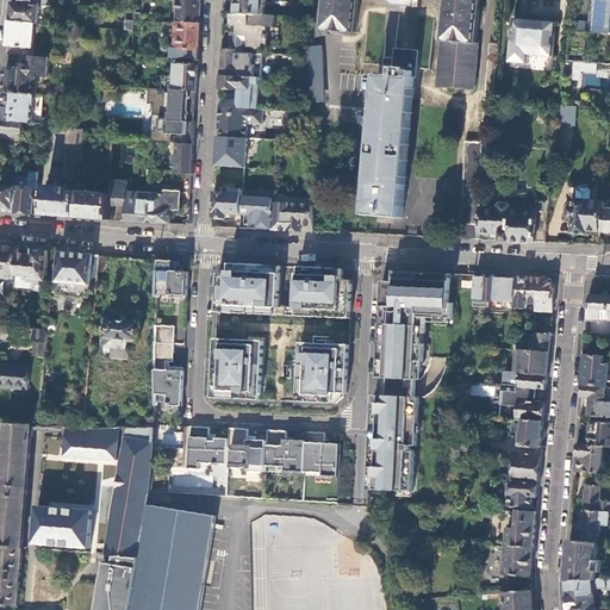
[(176,0),(175,23),(200,24),(200,12),(200,1),(199,0),(176,0)]
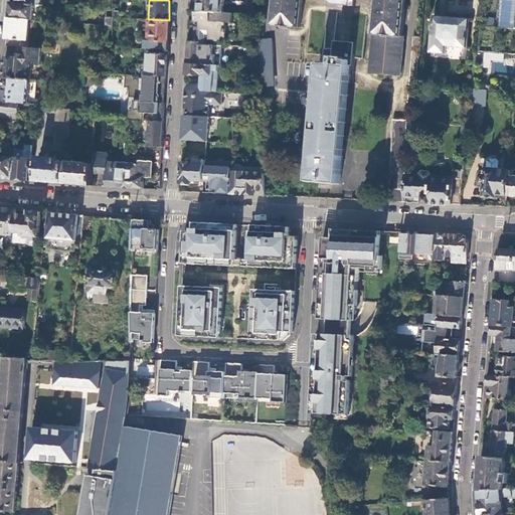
[(199,0),(200,12),(224,12),(223,0),(199,0)]
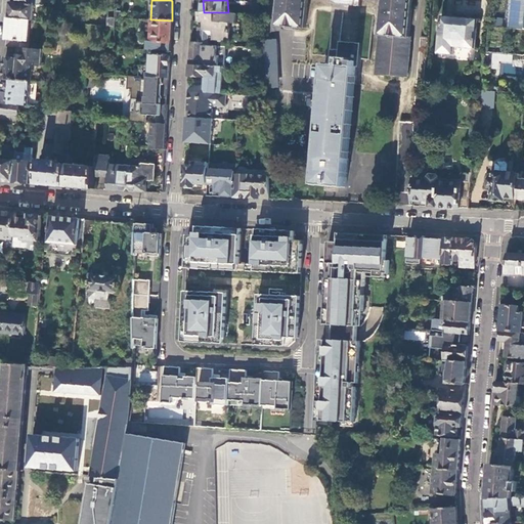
[(377,32),(377,35),(407,37),(410,0),(275,0),(273,26),(285,27),(284,28),(291,29),(291,28),(304,28),(306,0),(330,0),(330,3),(359,6),(359,0),(380,0),(378,32),(377,32)]
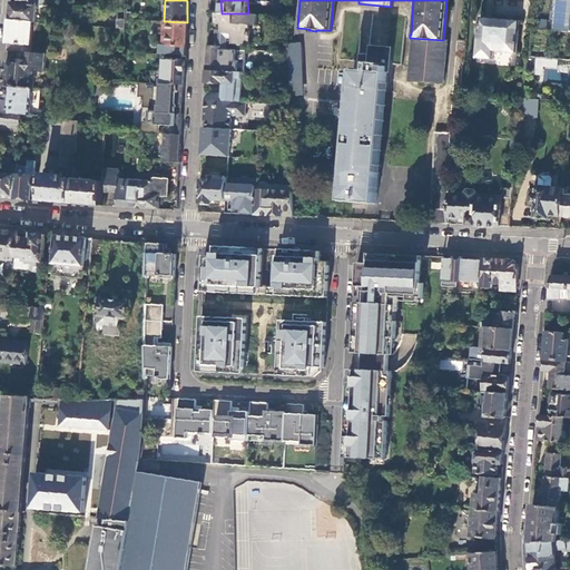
[(569,30),(569,0),(552,0),(551,30),(569,30)]
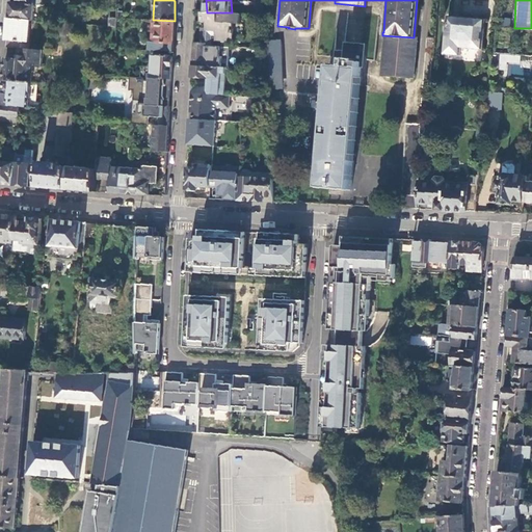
[(33,21),(34,5),(10,3),(8,19),(33,21)]
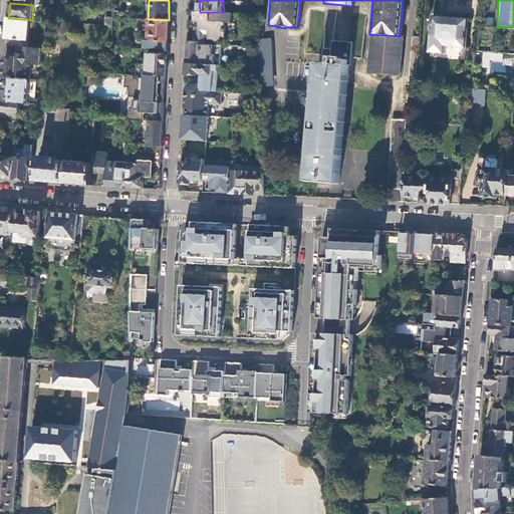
[(255,3),(247,3),(247,13),(255,13),(255,3)]
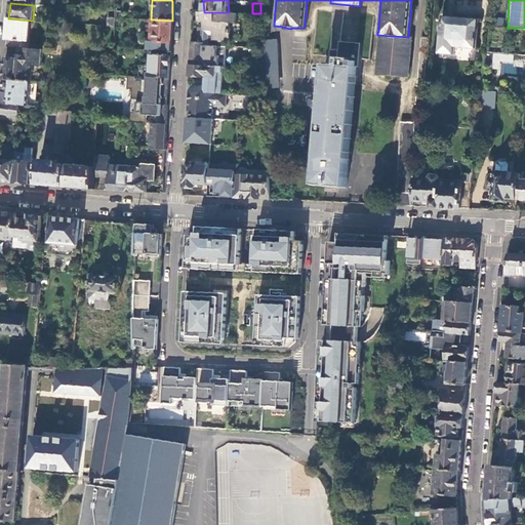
[(229,12),(204,12),(200,12),(200,21),(205,22),(205,27),(200,27),(199,40),(209,41),(209,37),(214,37),(214,41),(231,41),(232,24),(238,24),(239,12),(229,12)]
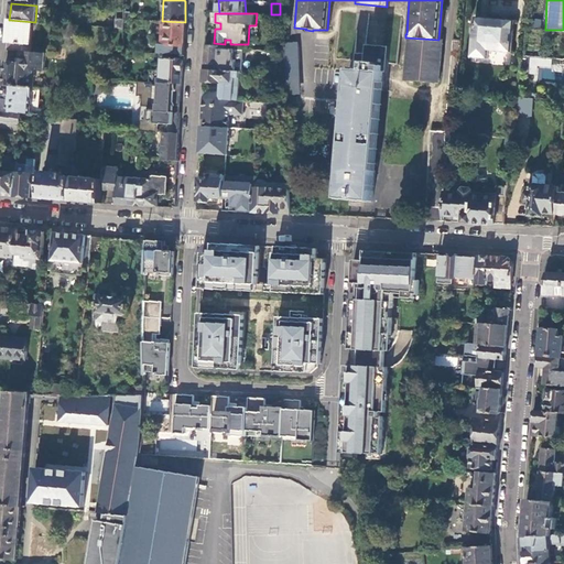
[(472,57),(488,58),(489,51),(511,53),(514,21),(500,20),(475,18),(472,57)]
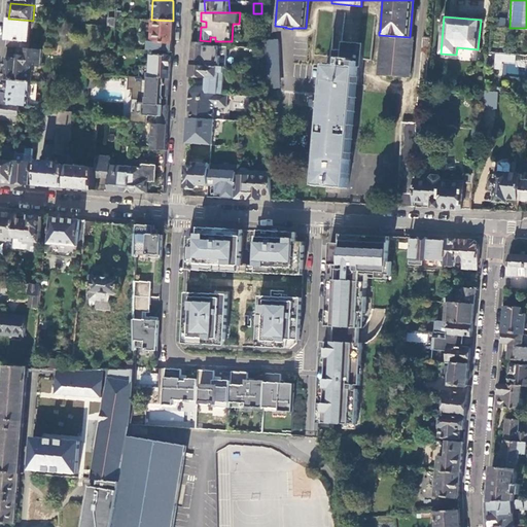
[(33,24),(33,21),(8,19),(6,46),(18,47),(28,48),(31,24),(33,24)]
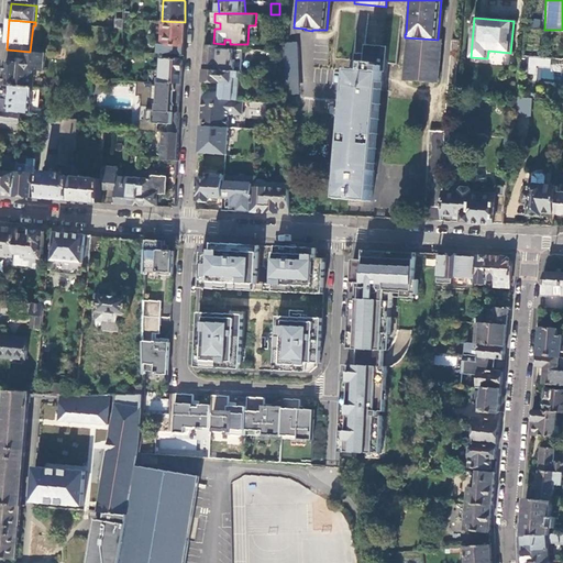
[(166,54),(183,55),(184,42),(185,22),(162,21),(152,20),(152,31),(162,32),(162,45),(166,45),(166,54)]
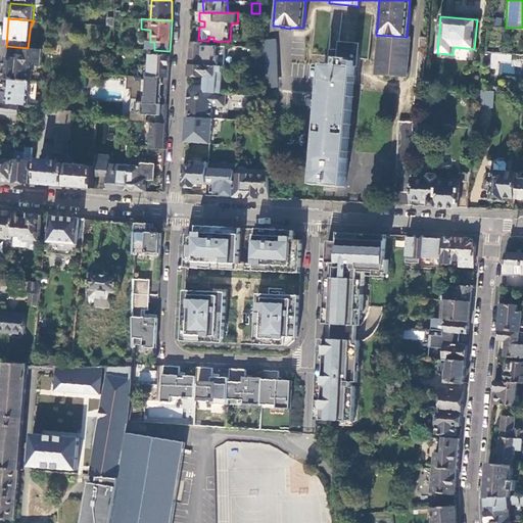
[(407,37),(376,35),(374,75),(407,77),(411,41),(411,37),(407,37)]
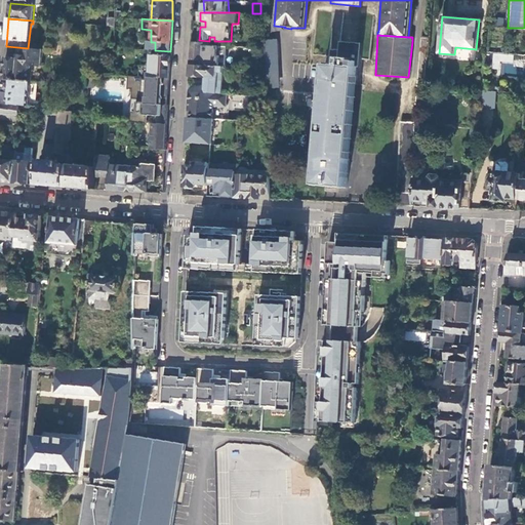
[(420,51),(428,51),(429,37),(421,36),(420,51)]
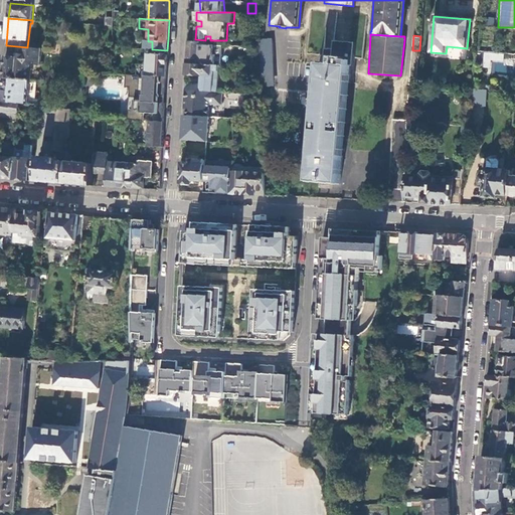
[(259,55),(273,55),(273,38),(258,39),(259,55)]
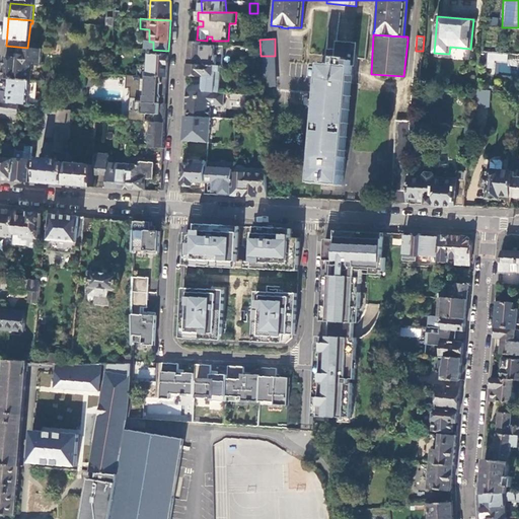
[(207,41),(197,40),(190,40),(190,46),(189,65),(201,65),(202,58),(207,59),(207,52),(206,52),(207,41)]
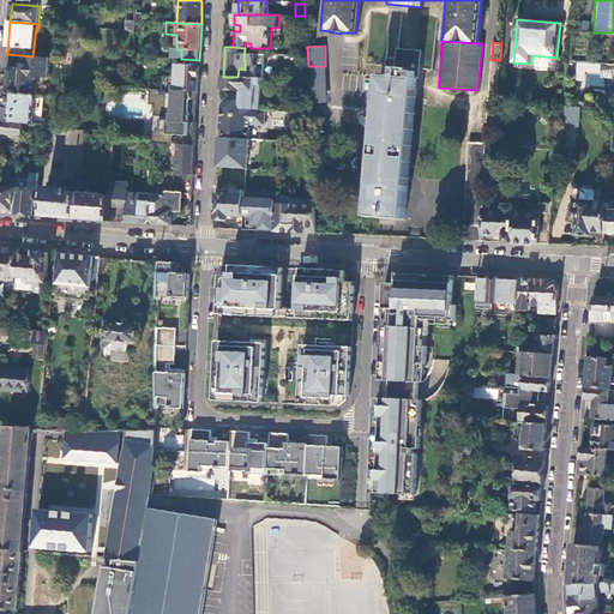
[(409,187),(422,50),(397,48),(396,65),(389,65),(387,74),(379,74),(371,185),(372,185),(369,216),(371,216),(371,217),(403,220),(403,218),(405,218),(409,187)]
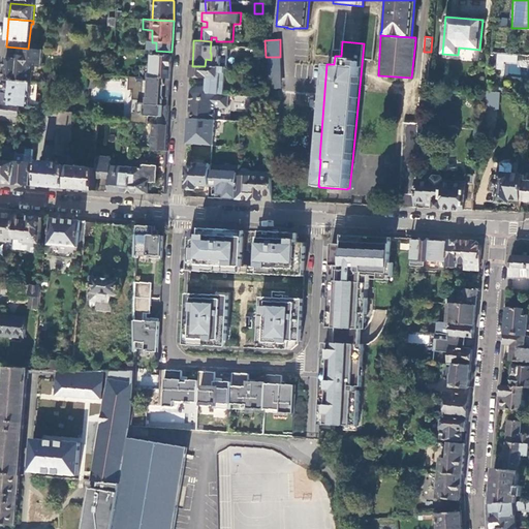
[(156,51),(156,42),(152,42),(147,42),(147,51),(156,51)]
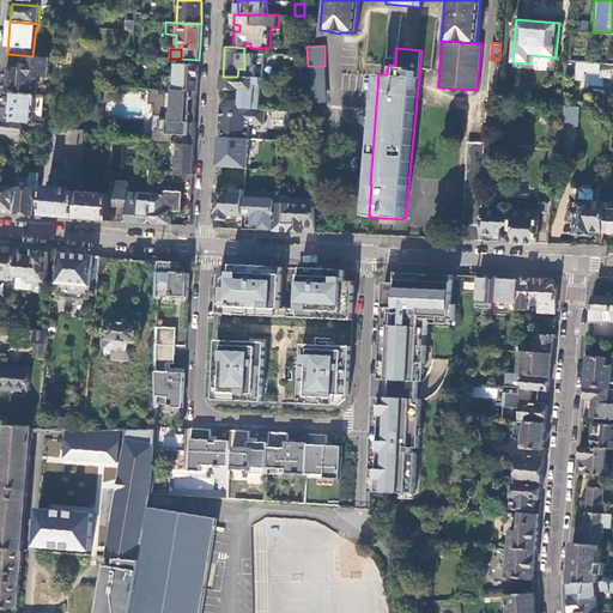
[(37,77),(48,78),(49,58),(32,56),(20,55),(18,70),(6,68),(4,93),(36,96),(37,77)]
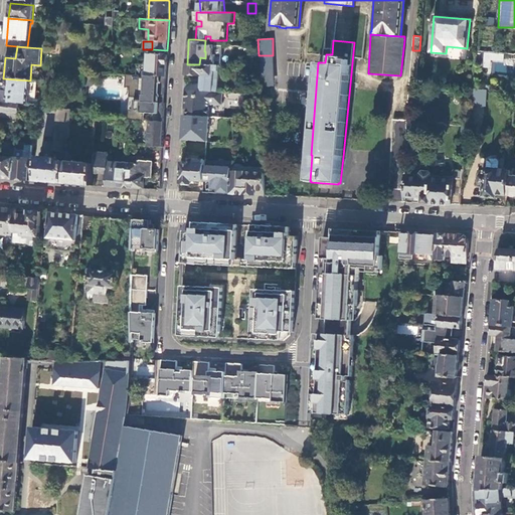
[(414,121),(419,50),(412,50),(407,121),(414,121)]
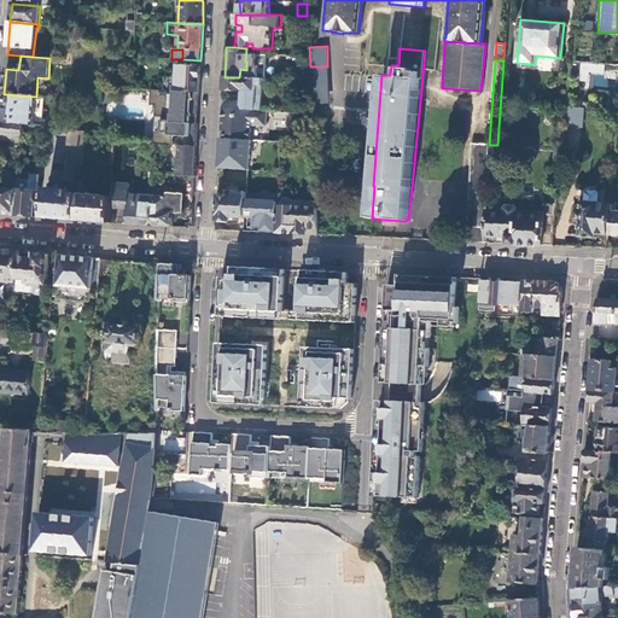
[(604,74),(604,63),(581,60),(578,80),(588,81),(589,71),(604,74)]
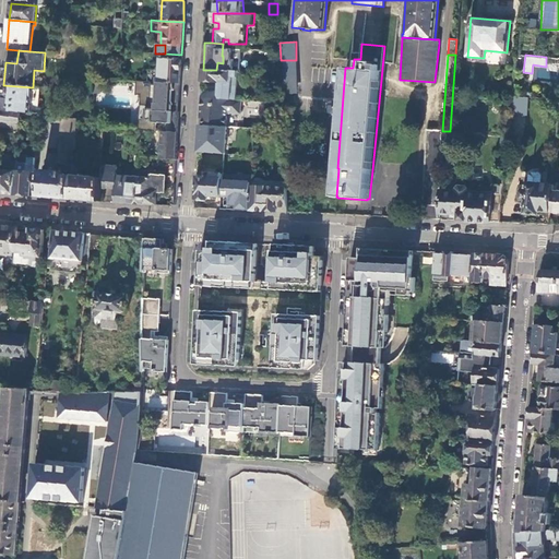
[(156,82),(180,83),(180,68),(181,60),(161,58),(159,78),(156,79),(156,82)]
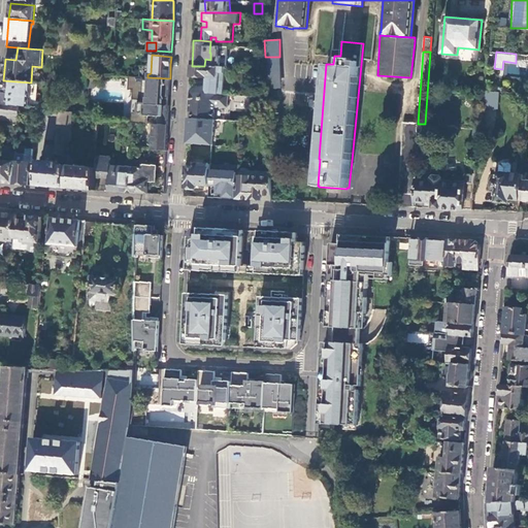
[(527,55),(517,55),(517,66),(527,66),(527,55)]
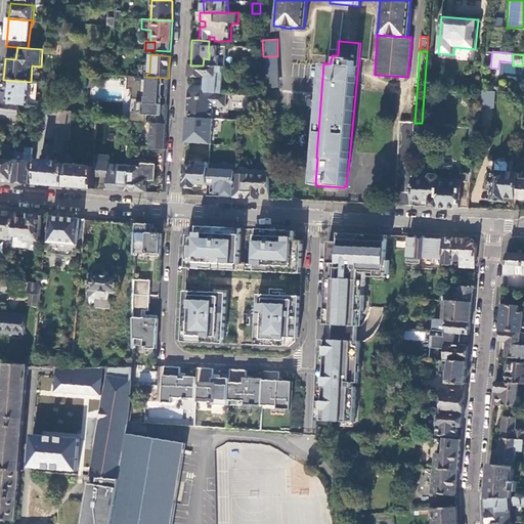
[(278,88),(277,56),(263,56),(265,88),(278,88)]
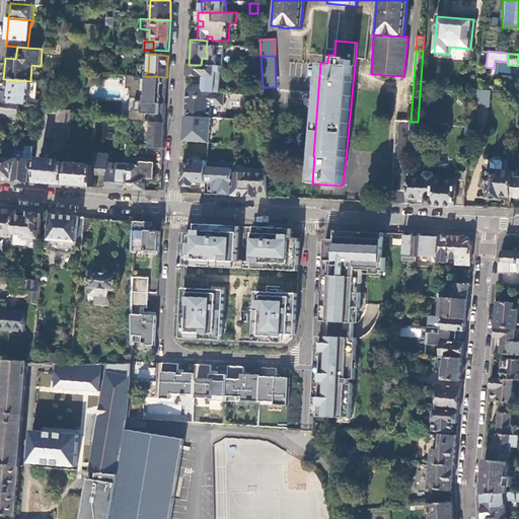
[(511,73),(511,63),(494,63),(494,73),(511,73)]
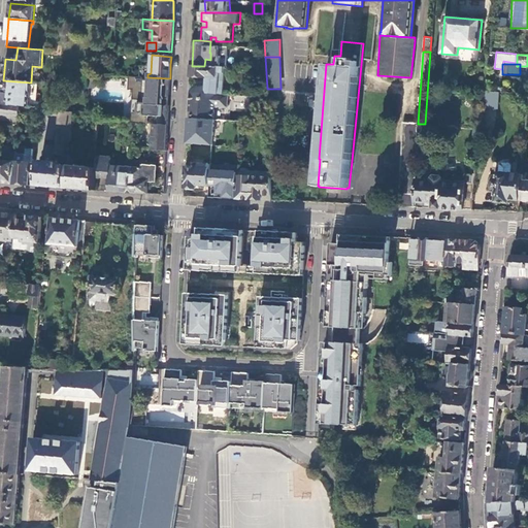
[(225,67),(204,66),(192,66),(191,73),(191,77),(207,77),(206,86),(191,85),(190,93),(224,95),(225,67)]
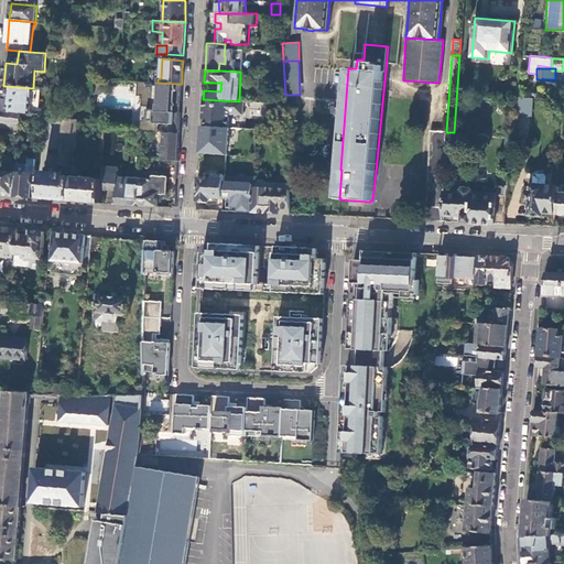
[(95,85),(95,91),(105,93),(105,83),(95,85)]
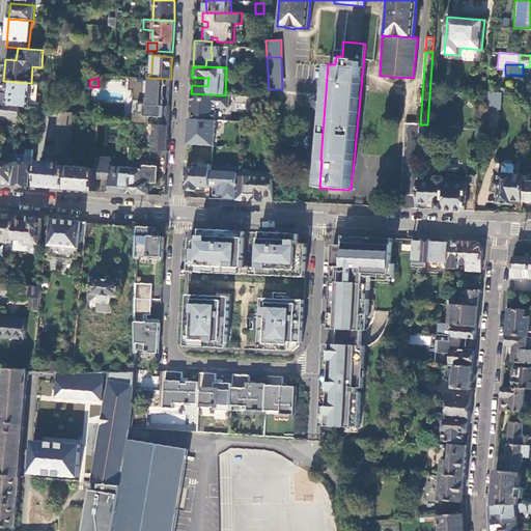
[(142,88),(170,89),(171,79),(148,78),(143,78),(142,88)]
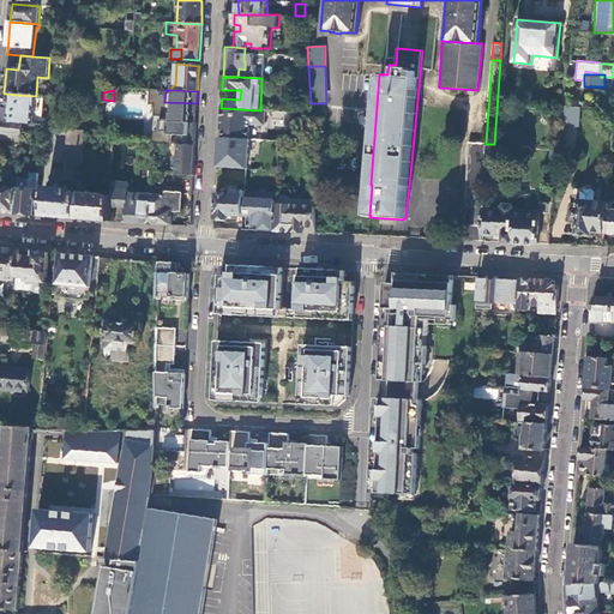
[(34,125),(36,96),(4,94),(2,119),(1,122),(26,125),(34,125)]
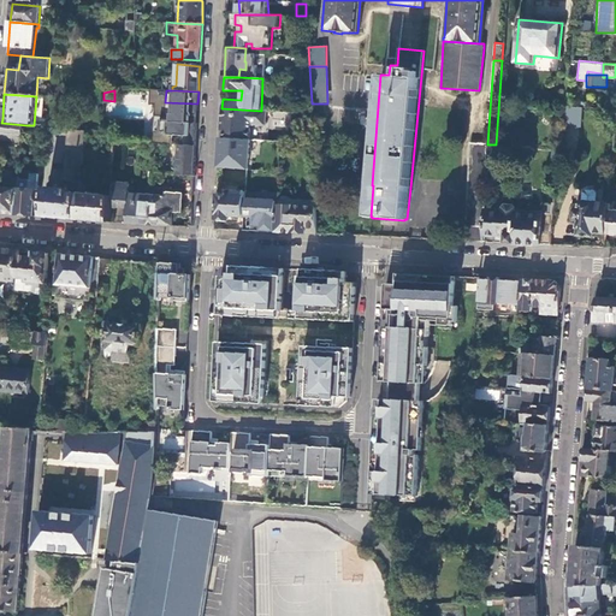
[(104,100),(105,102),(102,122),(105,124),(113,125),(114,101),(104,100)]
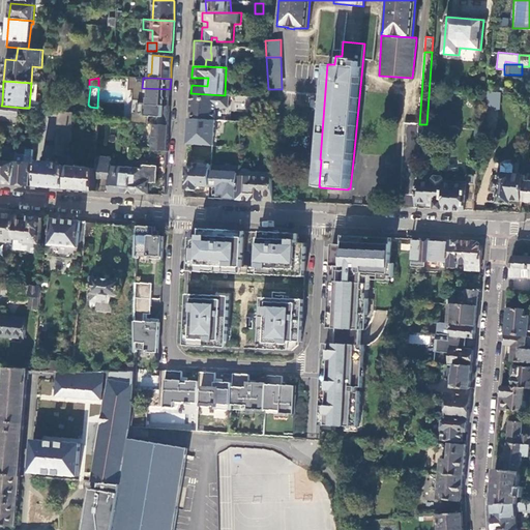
[(156,125),(168,125),(169,109),(169,107),(163,106),(163,99),(170,100),(170,89),(142,88),(134,88),(131,123),(148,124),(148,117),(156,117),(156,125)]
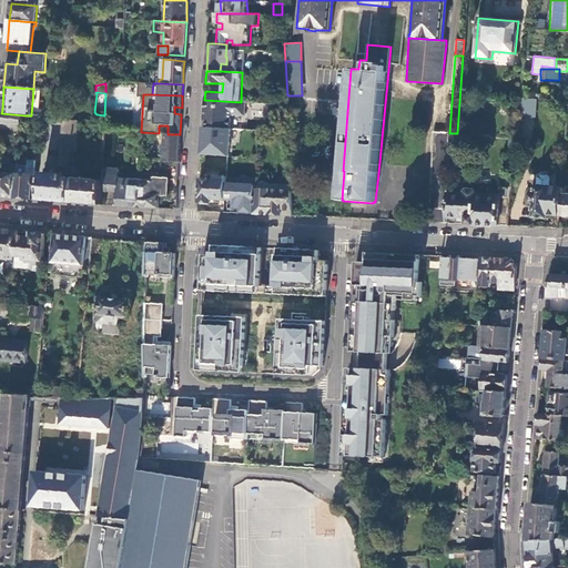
[(519,115),(535,117),(536,100),(521,99),(519,115)]
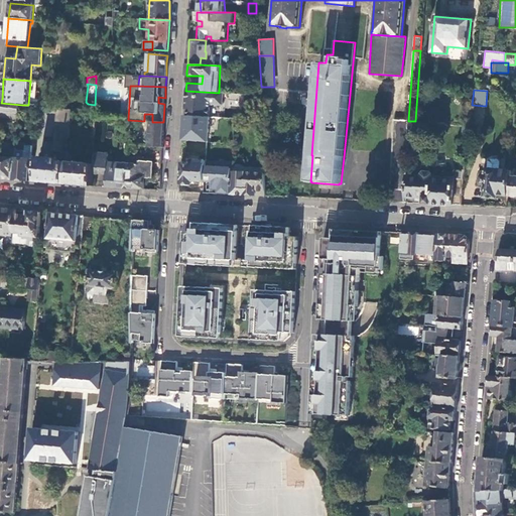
[(219,93),(185,91),(185,101),(184,109),(188,110),(187,116),(209,117),(210,105),(223,105),(223,93),(219,93)]
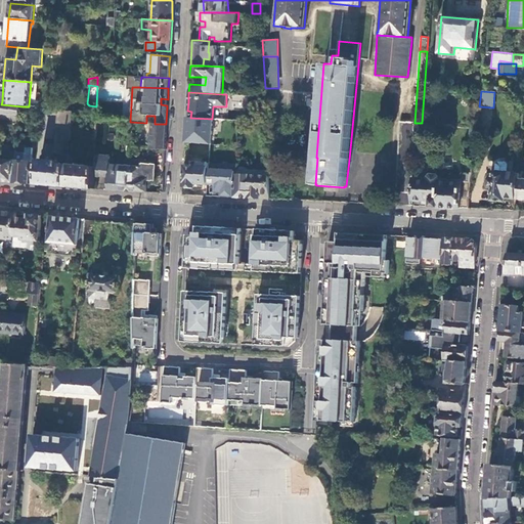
[(23,110),(23,106),(1,104),(1,114),(17,115),(18,115),(18,110),(23,110)]
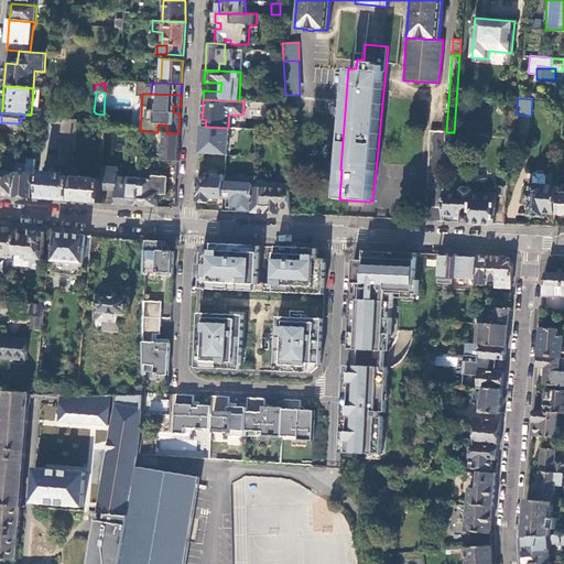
[(74,166),(78,119),(63,118),(58,165),(74,166)]
